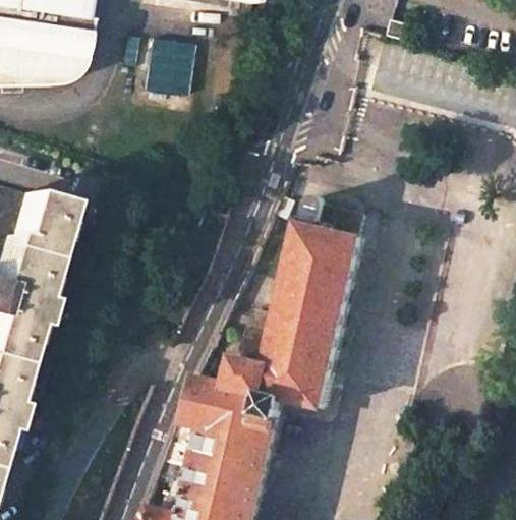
[(0,88),(49,87),(56,85),(61,82),(64,80),(68,75),(71,72),(72,69),(75,61),(83,6),(84,0),(0,0),(0,88)]
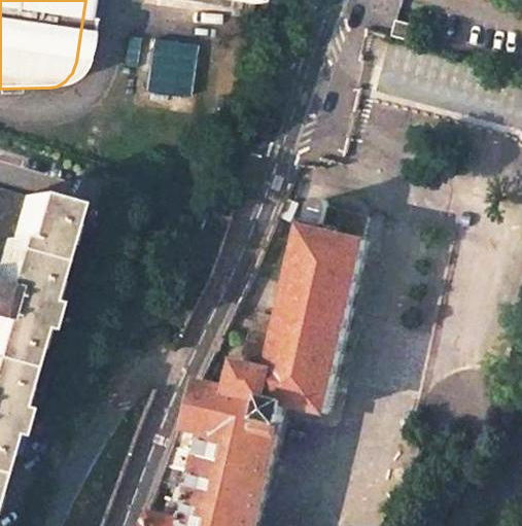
[(416,27),(392,21),(388,36),(411,43),(416,27)]
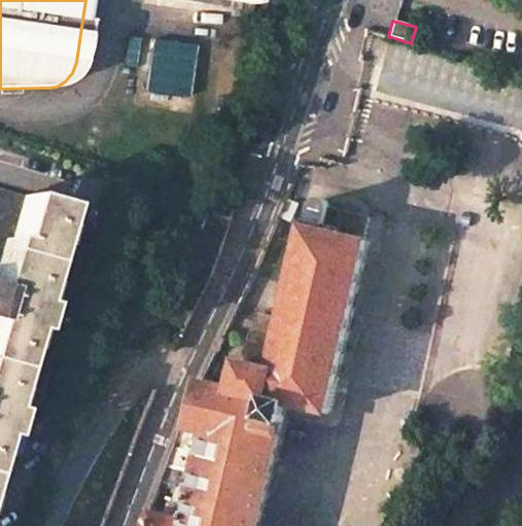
[(139,90),(184,99),(195,47),(149,38),(139,90)]
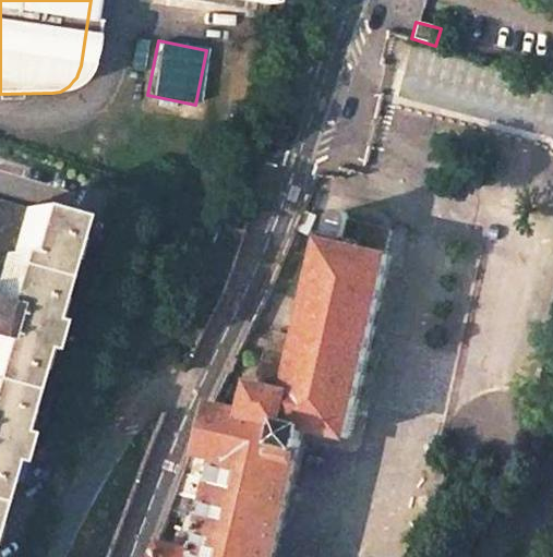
[(0,276),(20,207),(0,202),(0,276)]
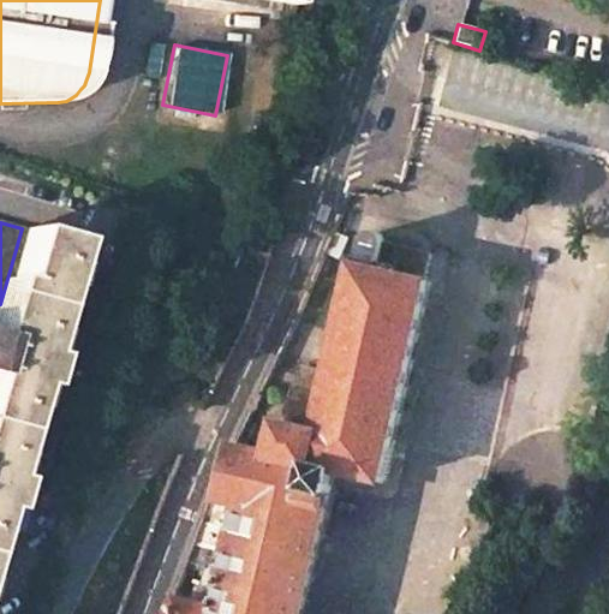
[(0,499),(5,481),(0,480),(0,470),(24,387),(31,389),(41,357),(34,355),(66,242),(22,228),(0,304),(0,499)]
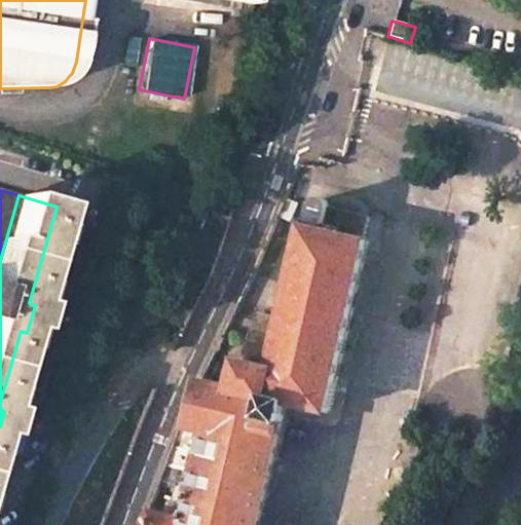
[(257,524),(285,404),(326,412),(365,240),(361,240),(366,218),(363,218),(364,212),(362,209),(357,203),(350,201),(344,199),(340,199),(336,199),(329,201),(326,204),(326,203),(324,201),(320,199),(315,199),(312,201),(310,204),(310,205),(305,228),(301,227),(281,320),(256,314),(233,376),(231,387),(196,379),(186,425),(177,423),(155,482),(171,488),(166,505),(161,503),(158,516),(144,511),(138,524),(257,524)]
